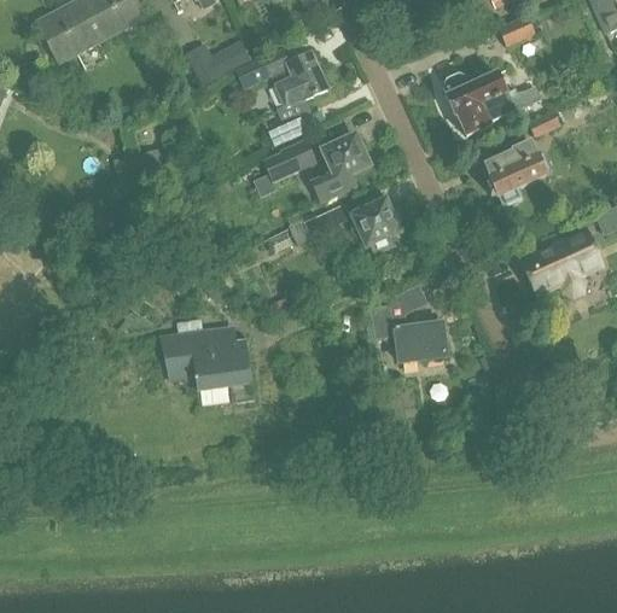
[(76,0),(39,21),(60,60),(146,16),(137,0),(76,0)]
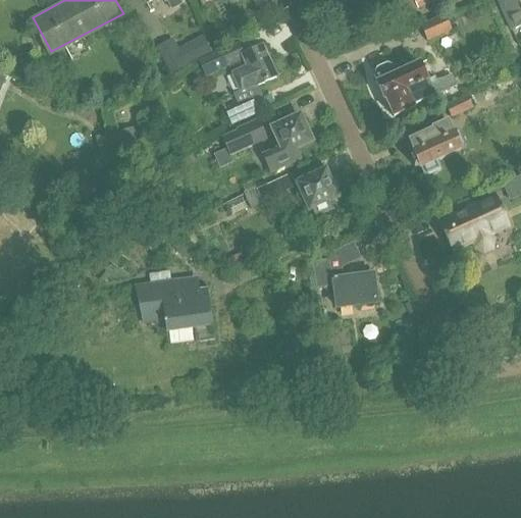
[(507,0),(501,2),(512,27),(520,22),(520,0),(507,0)]
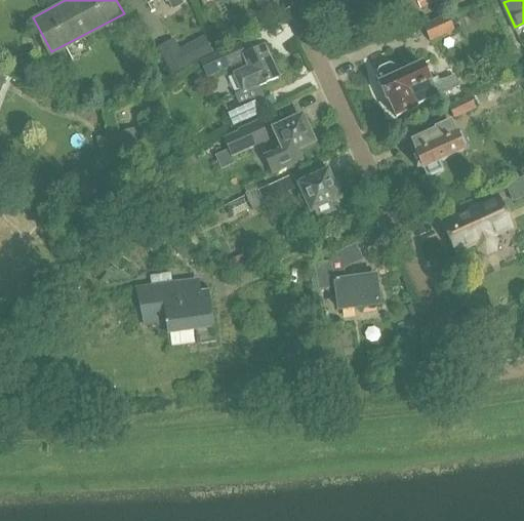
[(422,23),(430,38),(454,27),(447,11),(422,23)]
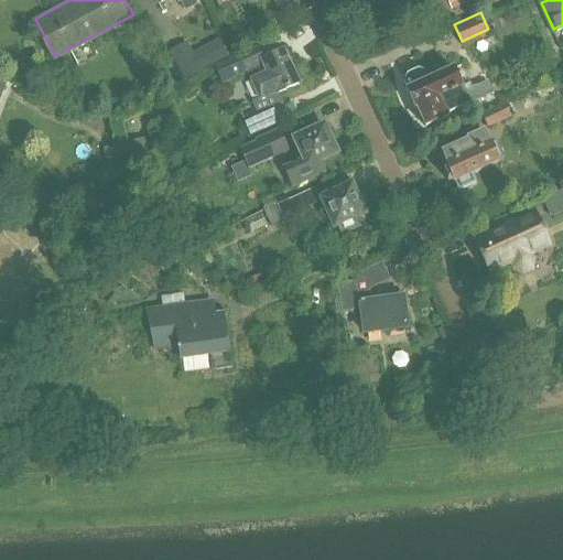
[(299,79),(303,77),(295,62),(292,64),(283,46),(266,55),(260,42),(216,63),(224,79),(247,68),(251,78),(252,77),(261,96),(256,98),(262,111),(282,103),(277,90),(299,81),(299,79)]
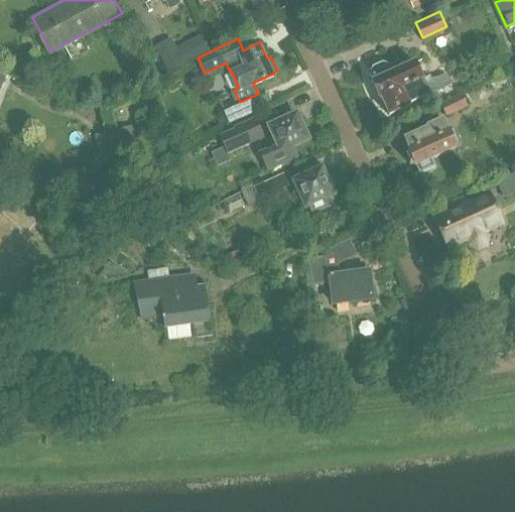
[(158,48),(170,70),(183,62),(170,41),(158,48)]
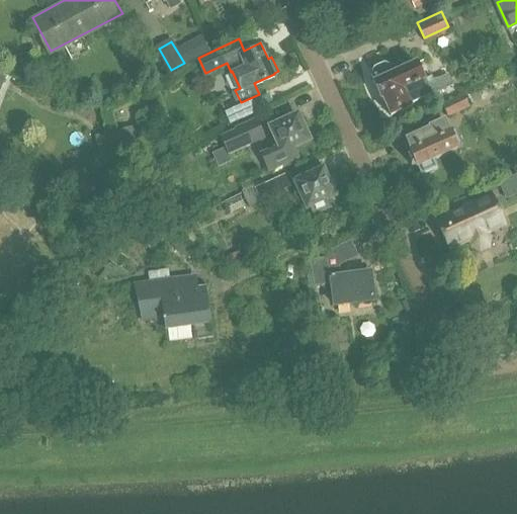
[(142,54),(141,64),(152,65),(154,56),(142,54)]
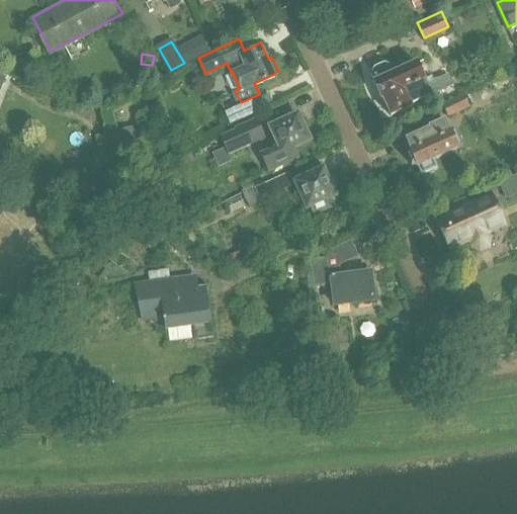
[(383,95),(392,113),(411,104),(410,102),(453,82),(448,71),(438,76),(437,75),(434,76),(432,72),(424,76),(416,59),(395,69),(391,62),(383,59),(373,64),(370,71),(381,96),(383,95)]
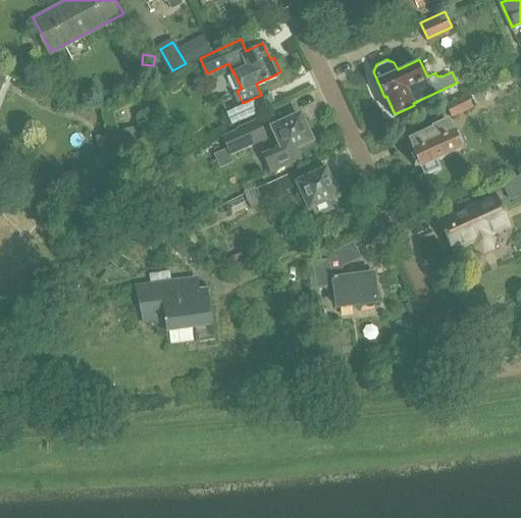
[(445,102),(452,115),(475,104),(468,91),(464,93),(462,89),(447,96),(449,100),(445,102)]
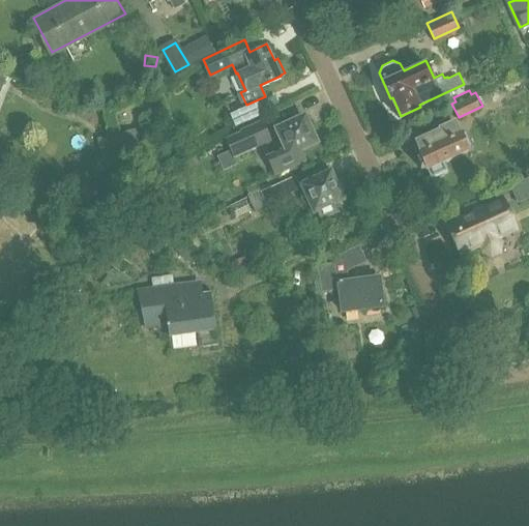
[(264,113),(258,100),(231,113),(237,125),(264,113)]
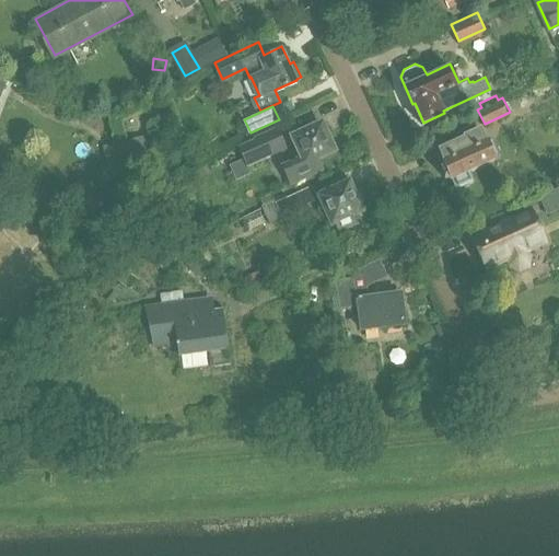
[(281,164),(290,184),(324,169),(319,158),(338,150),(323,116),(288,132),(299,157),(281,164)]
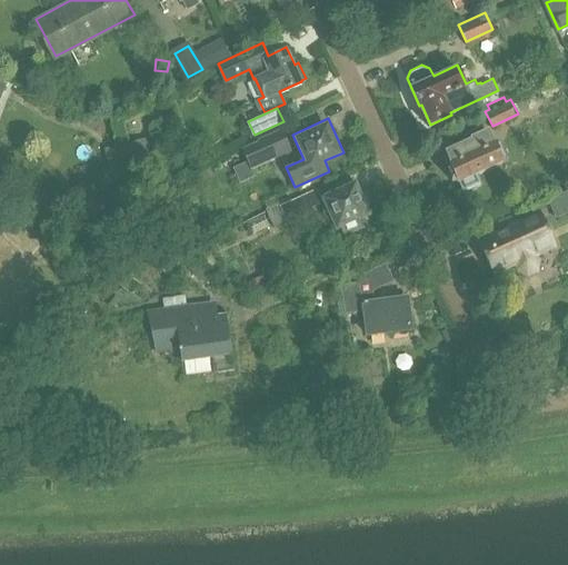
[(241,149),(250,168),(291,149),(281,128),(257,139),(258,141),(241,149)]
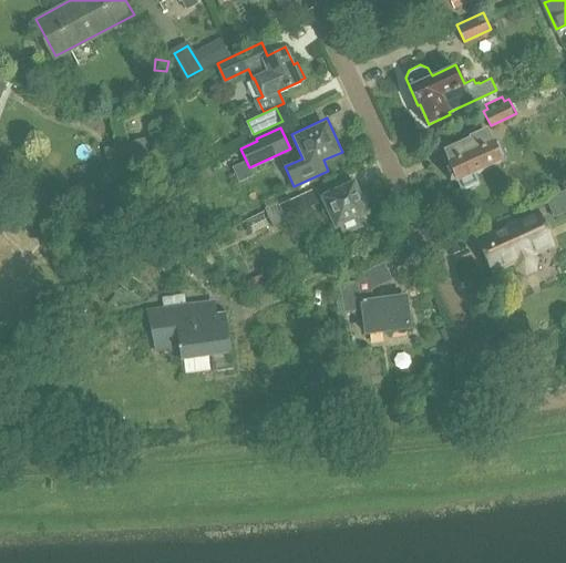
[(459,180),(463,188),(475,183),(471,173),(502,160),(501,157),(507,155),(500,139),(493,142),(487,129),(471,136),(472,139),(446,150),(451,160),(449,161),(446,167),(451,177),(458,181),(459,180)]
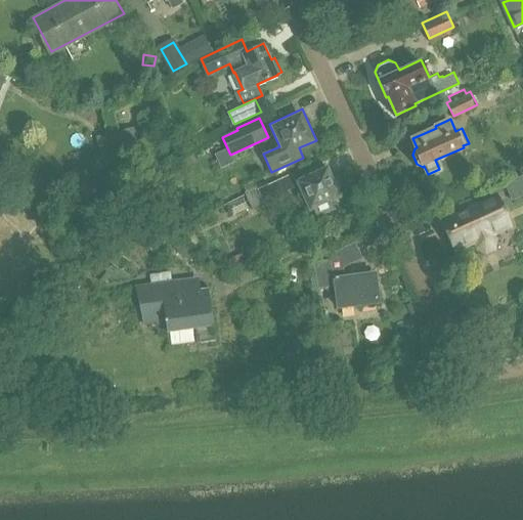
[(119,131),(125,153),(143,147),(136,125),(119,131)]
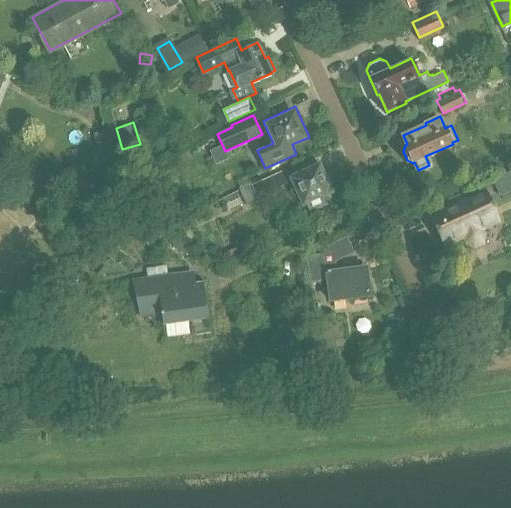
[(319,165),(292,177),(296,186),(292,188),(299,204),(305,202),(309,210),(326,202),(322,194),(330,190),(319,165)]
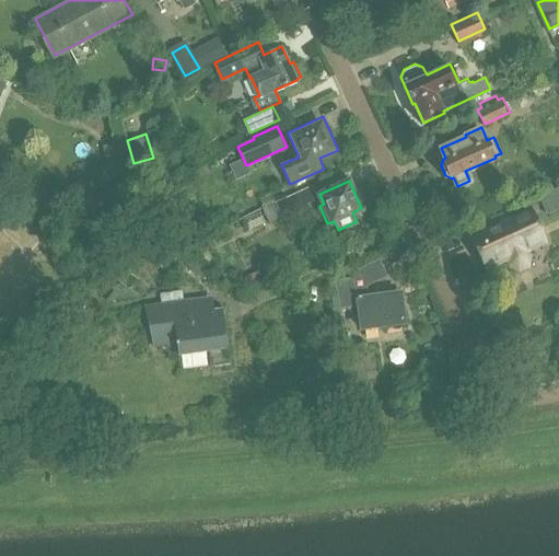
[(263,203),(270,221),(283,215),(282,212),(318,196),(312,183),(277,199),(276,197),(263,203)]
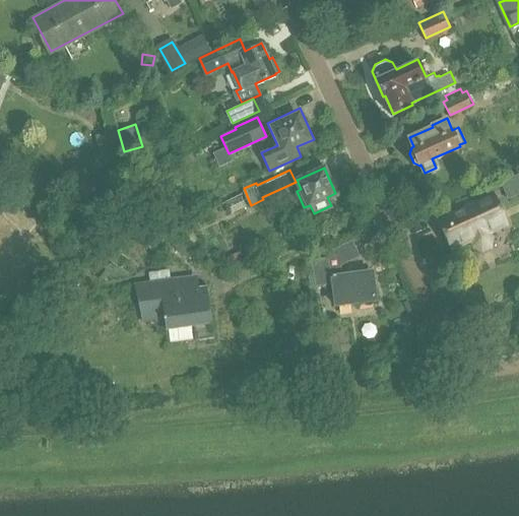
[(518,171),(509,176),(515,190),(518,189),(518,171)]
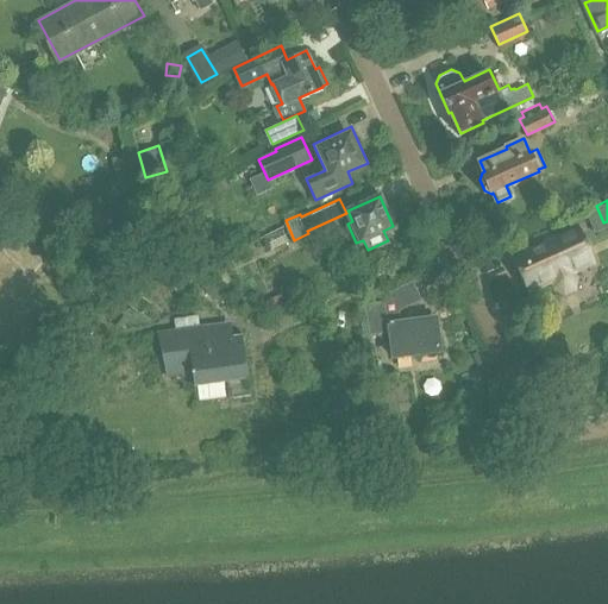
[(13,232),(5,224),(0,228),(0,241),(2,244),(13,232)]
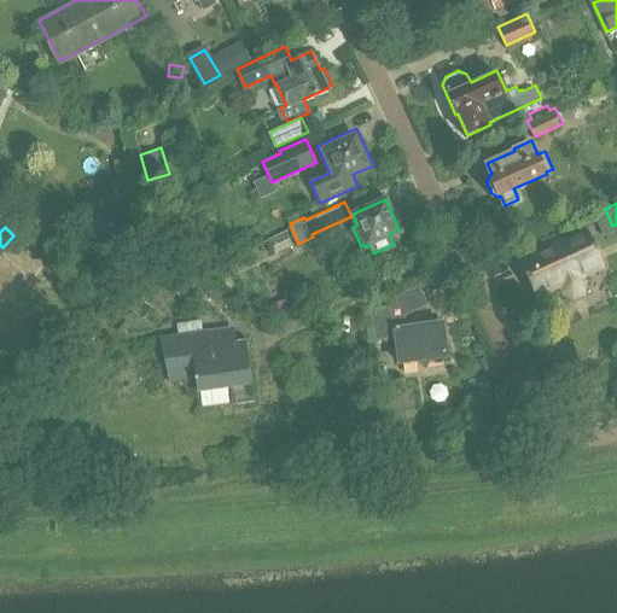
[(585,291),(586,282),(583,278),(603,269),(593,247),(586,251),(577,233),(552,244),(553,246),(522,261),(528,274),(527,278),(529,285),(533,286),(536,292),(560,281),(566,292),(574,296),(585,291)]
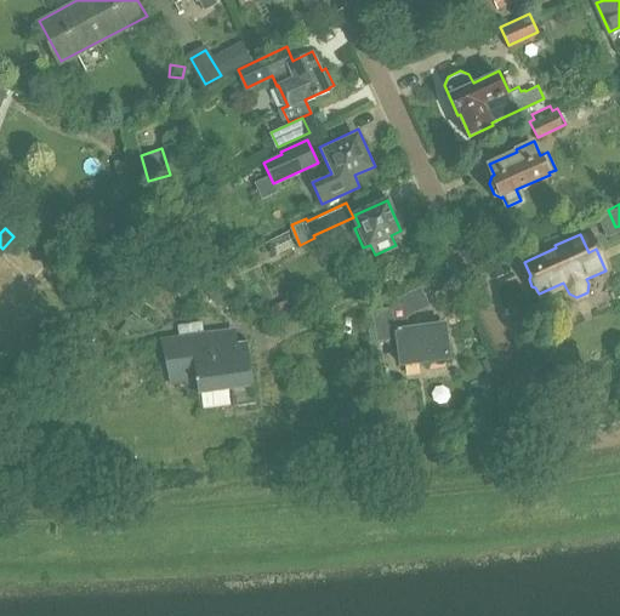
[(22,244),(13,237),(3,249),(11,256),(22,244)]
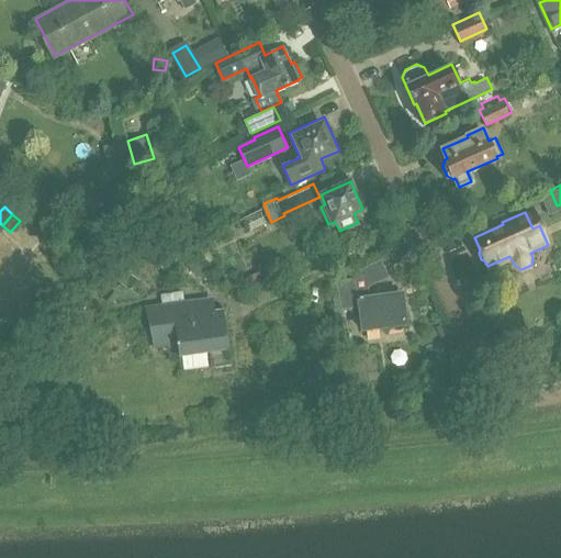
[(27,227),(20,221),(10,232),(18,240),(27,227)]
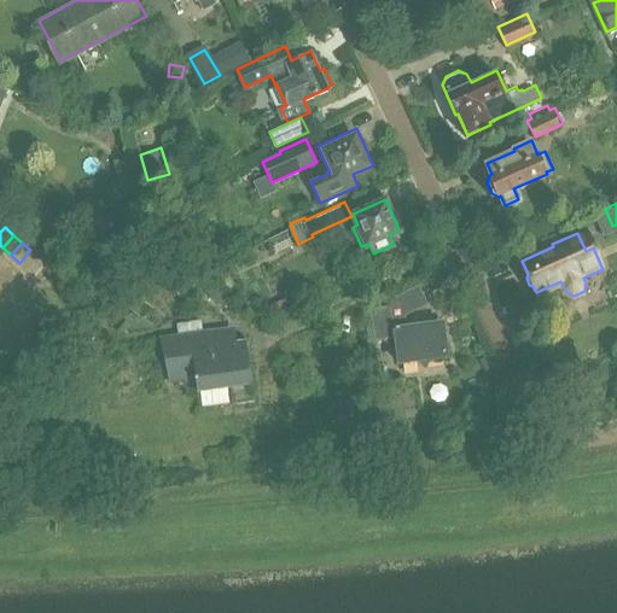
[(39,258),(30,250),(19,263),(28,270),(39,258)]
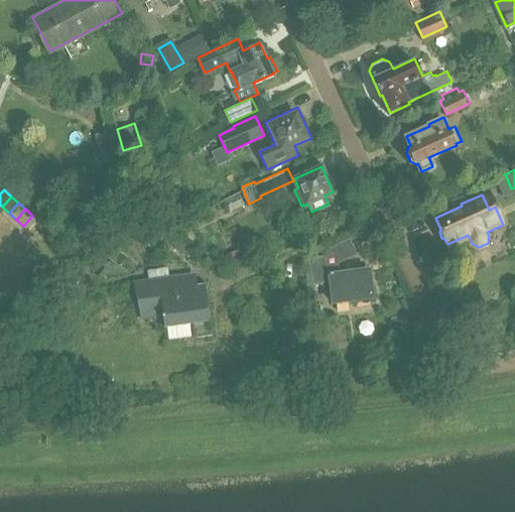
[(39,222),(32,216),(23,226),(30,232),(39,222)]
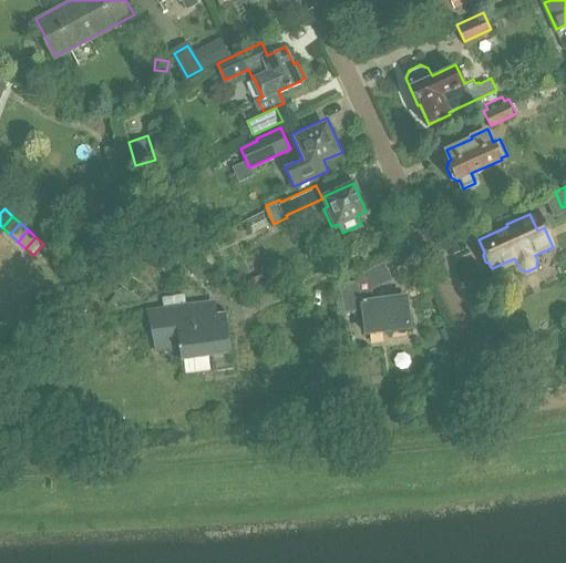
[(192,267),(207,279),(215,270),(198,258),(192,267)]
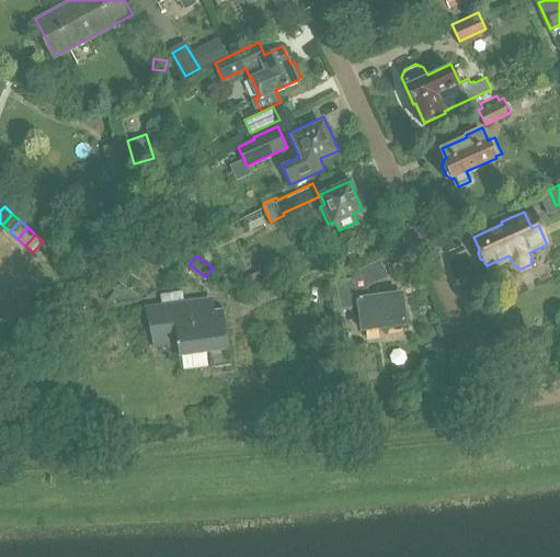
[(387,328),(401,326),(401,322),(406,322),(402,292),(370,296),(368,284),(388,274),(380,257),(352,271),(353,276),(336,279),(341,307),(360,305),(363,328),(386,325),(387,328)]
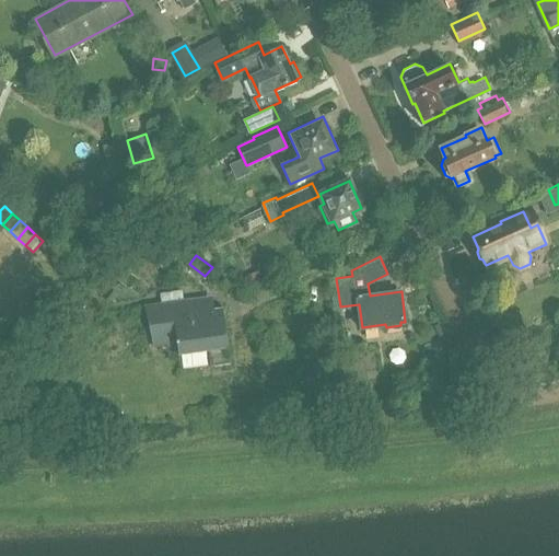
[(258,268),(246,274),(249,282),(261,277),(258,268)]
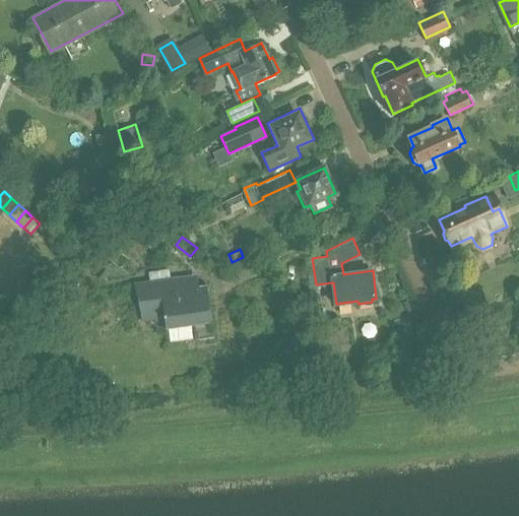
[(212,335),(205,285),(193,286),(191,278),(185,279),(184,275),(136,281),(144,318),(165,316),(166,327),(193,324),(195,338),(212,335)]
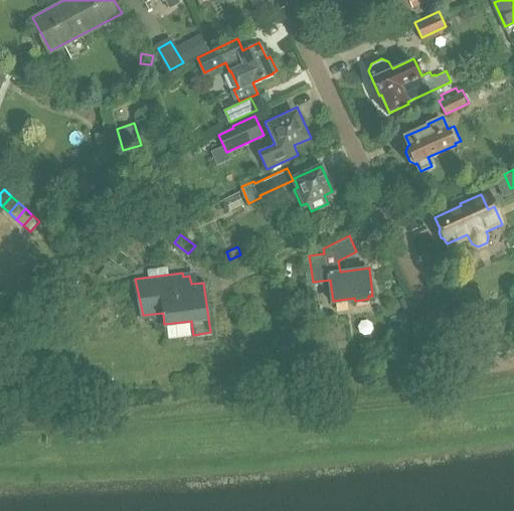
[(288,357),(289,371),(303,369),(301,355),(288,357)]
